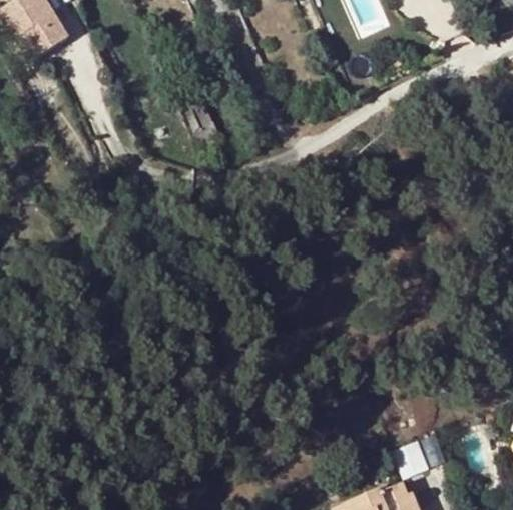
[(24,32),(38,55),(69,36),(47,0),(12,0),(0,8),(0,10),(16,38),(18,36),(24,32)]
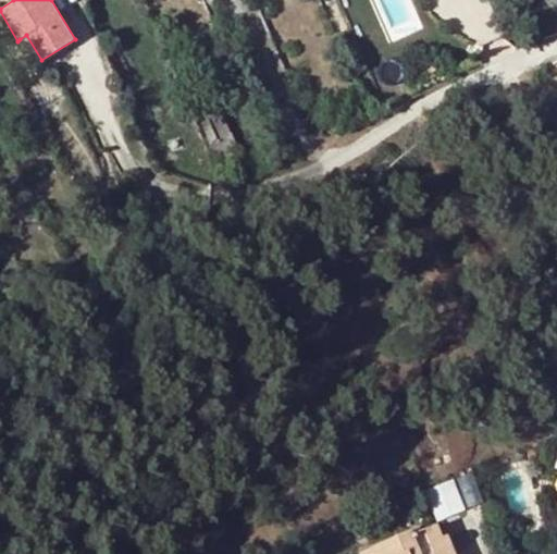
[(35,63),(41,60),(26,35),(20,39),(35,63)]
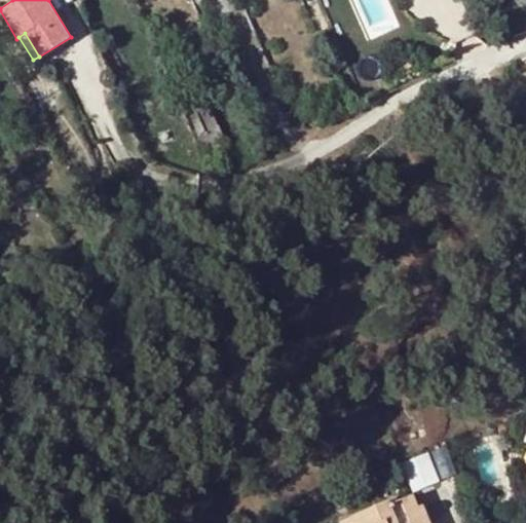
[(208,104),(189,111),(204,147),(223,139),(208,104)]
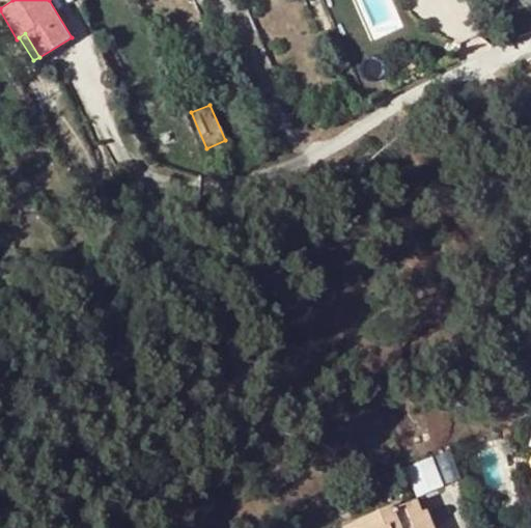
[(431,454),(408,465),(419,492),(443,481),(431,454)]
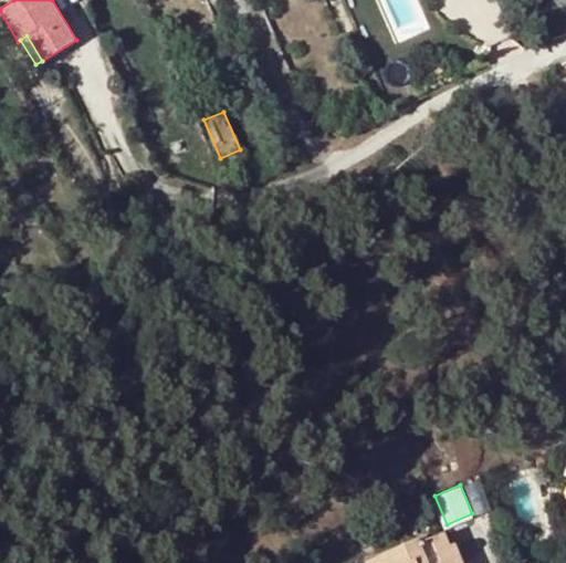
[(366,562),(457,562),(448,544),(442,532),(420,542),(418,538),(366,560),(366,562)]
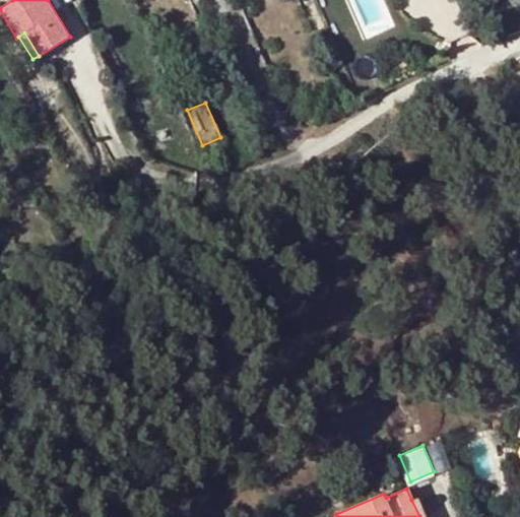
[(426,516),(417,497),(411,500),(419,516),(426,516)]
